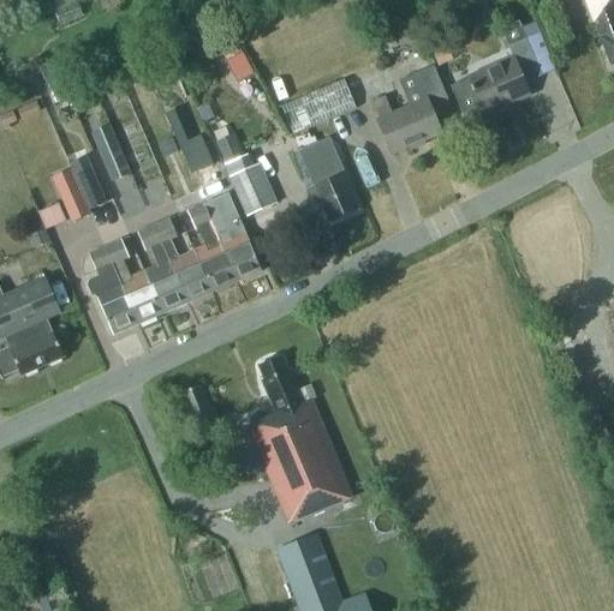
[(585,0),(592,19),(597,18),(602,33),(601,34),(610,61),(613,60),(613,0),(585,0)]
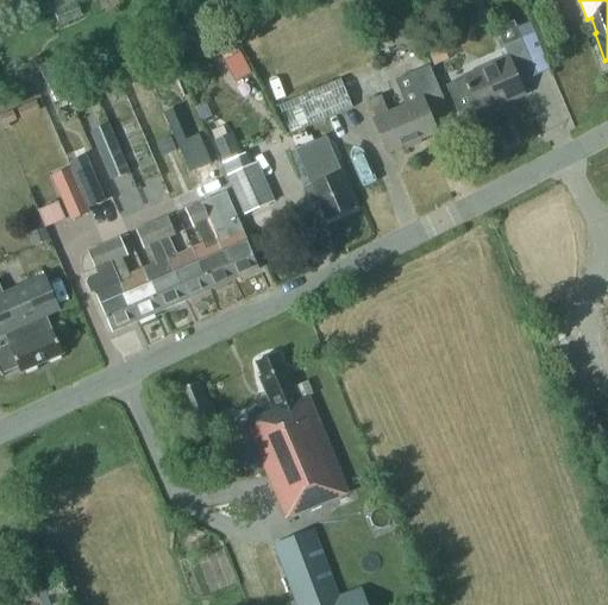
[(496,27),(508,55),(464,74),(465,77),(450,84),(449,81),(447,82),(465,121),(467,120),(465,119),(501,104),(501,105),(502,105),(501,100),(525,89),(521,80),(537,73),(513,20),(496,27)]
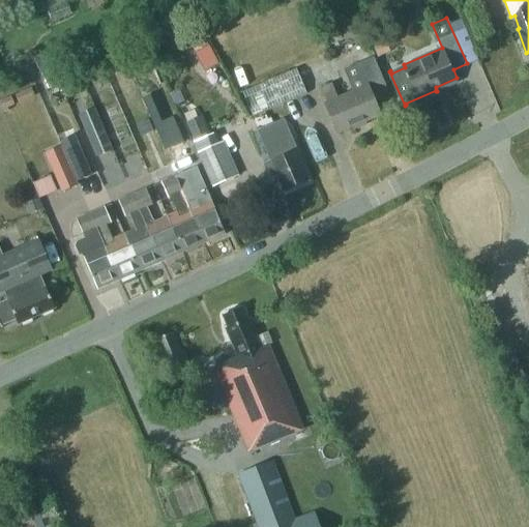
[(201,29),(187,35),(196,50),(208,42),(201,29)]
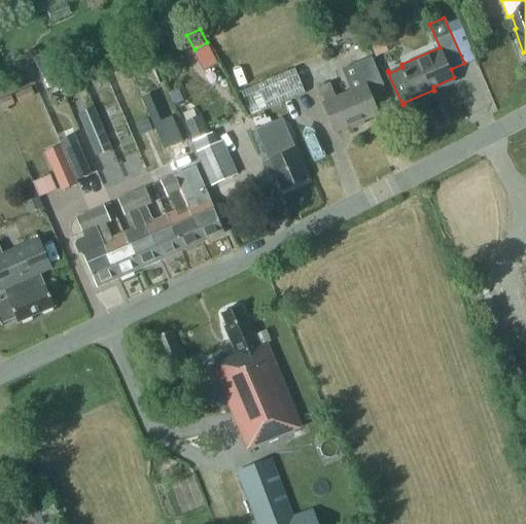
[(338,96),(330,80),(318,85),(325,101),(324,101),(336,129),(378,110),(373,97),(387,91),(372,56),(342,68),(352,91),(338,96)]
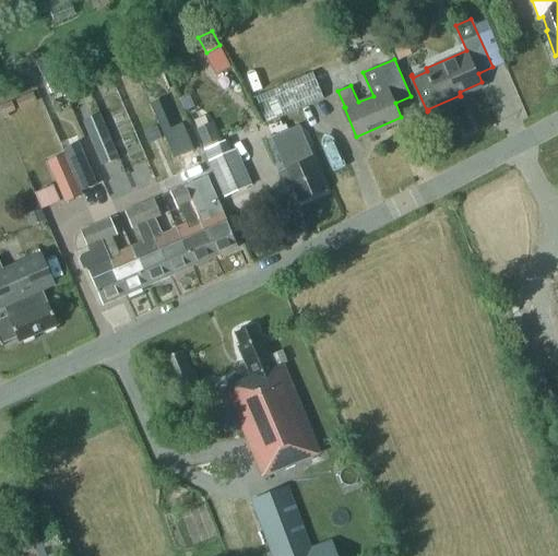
[(104,61),(92,67),(98,81),(109,75),(104,61)]
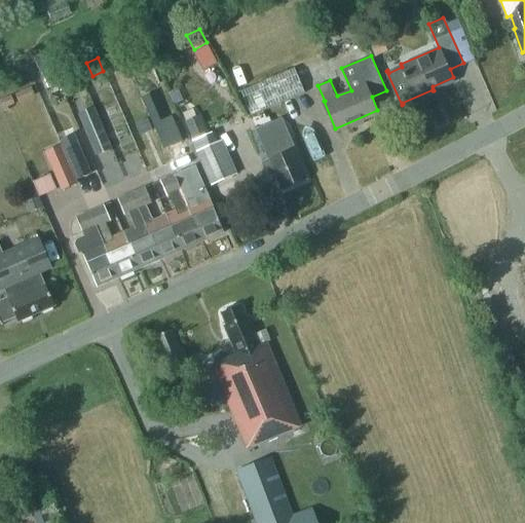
[(270,105),(304,90),(294,65),(259,79),(260,82),(241,90),(252,114),(270,105)]
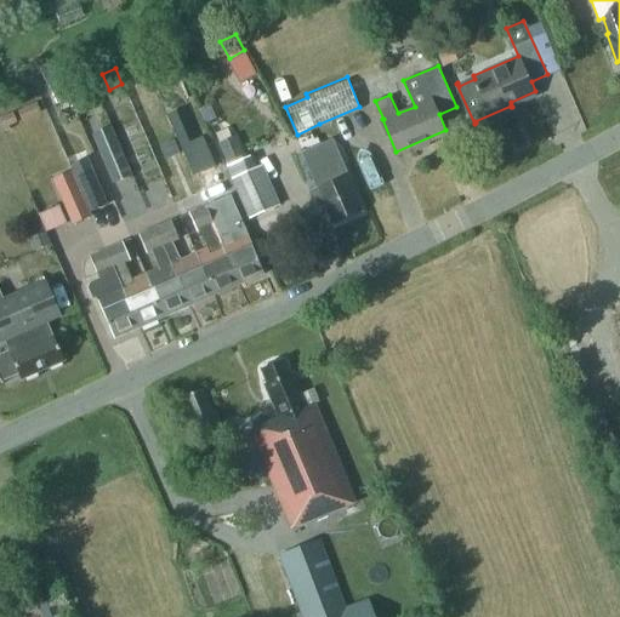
[(63,81),(50,86),(58,104),(70,98),(63,81)]
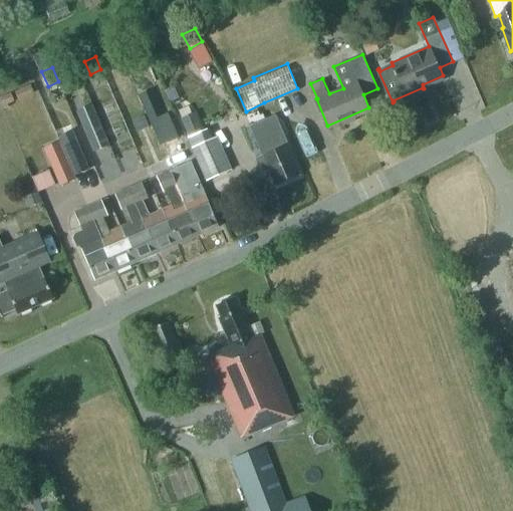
[(15,90),(19,98),(34,91),(30,83),(15,90)]
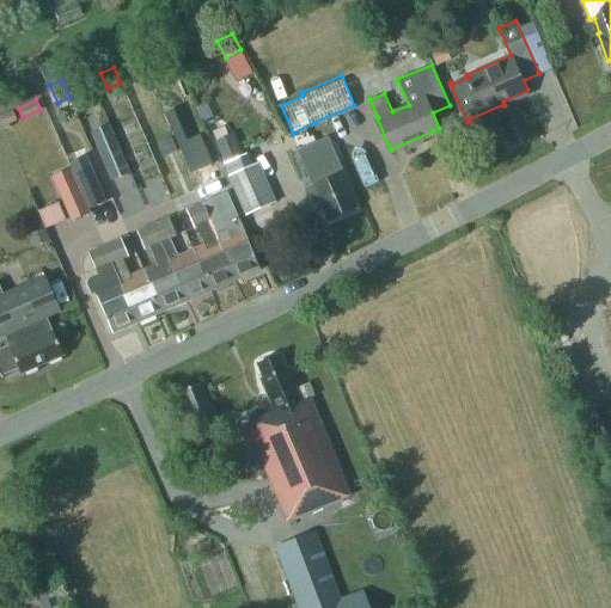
[(13,109),(0,114),(0,120),(2,126),(17,118),(13,109)]
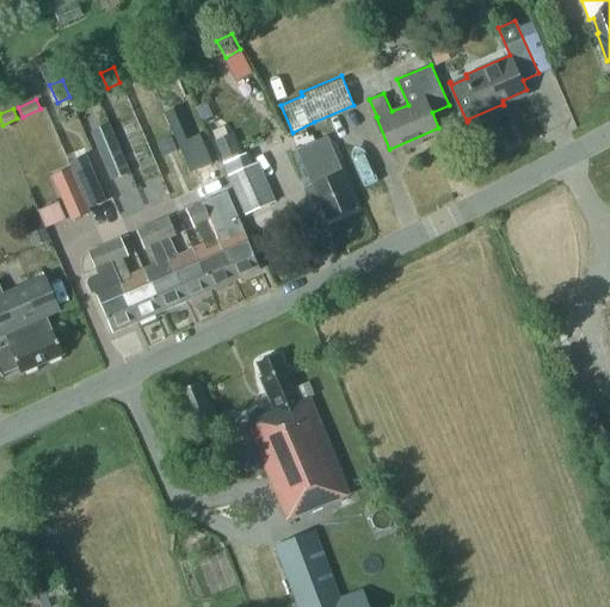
[(111,178),(130,171),(110,121),(91,130),(111,178)]
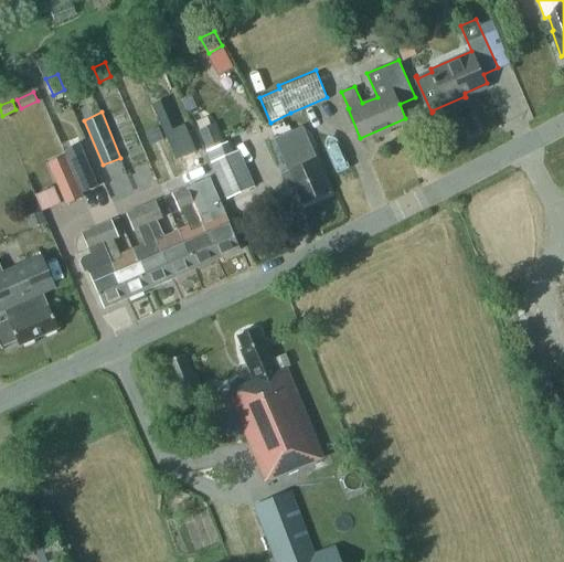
[(215,122),(197,129),(206,150),(224,142),(215,122)]
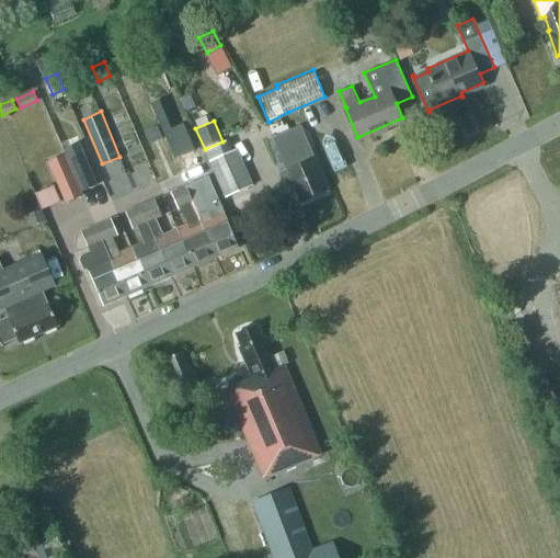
[(287,166),(301,197),(326,186),(300,128),(285,135),(297,162),(287,166)]
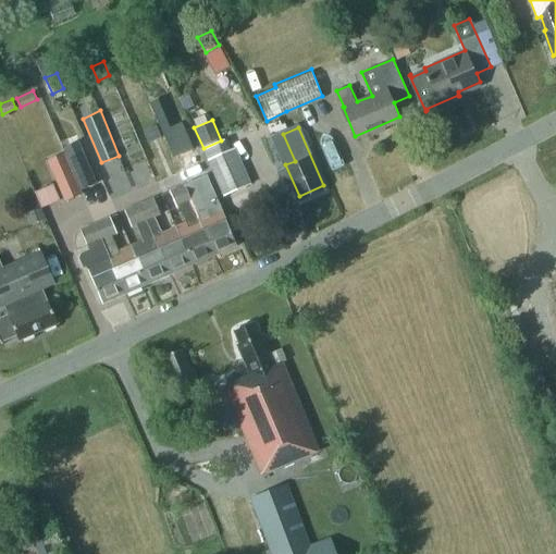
[(186,150),(178,132),(165,137),(174,156),(186,150)]
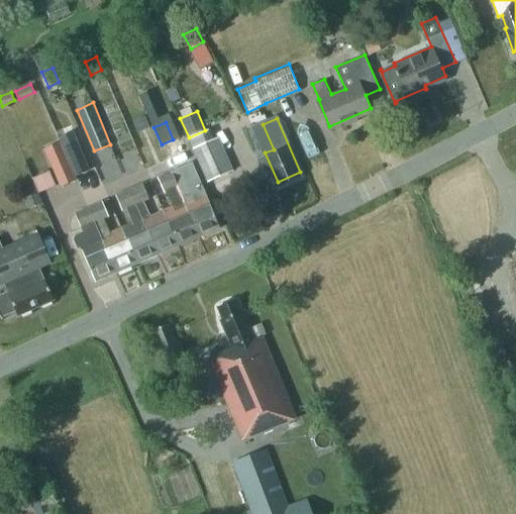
[(207,129),(205,130),(189,137),(207,181),(233,170),(218,135),(211,139),(207,129)]
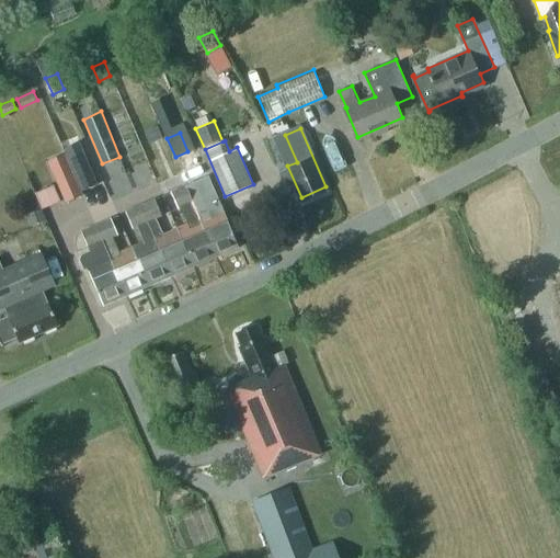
[(48,159),(66,200),(83,193),(66,152),(48,159)]
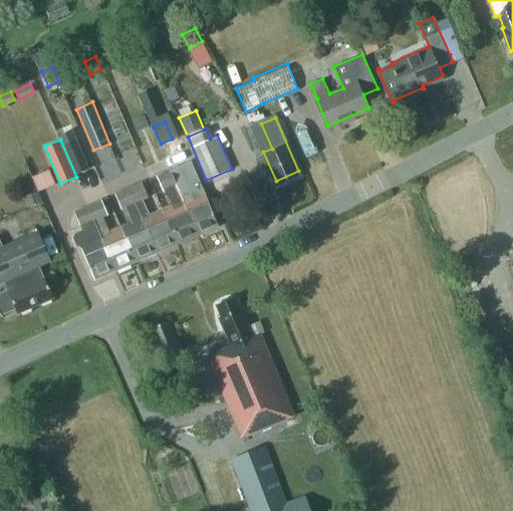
[(75,173),(89,167),(77,141),(64,148),(75,173)]
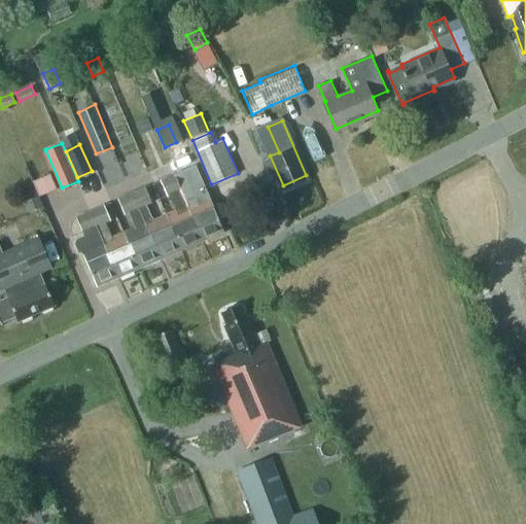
[(203,240),(224,231),(208,194),(196,165),(174,174),(180,188),(203,240)]
